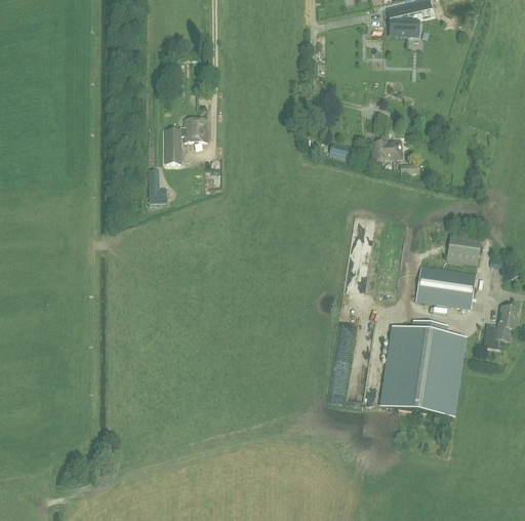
[(431,7),(429,0),(419,0),(388,7),(390,16),(431,7)]
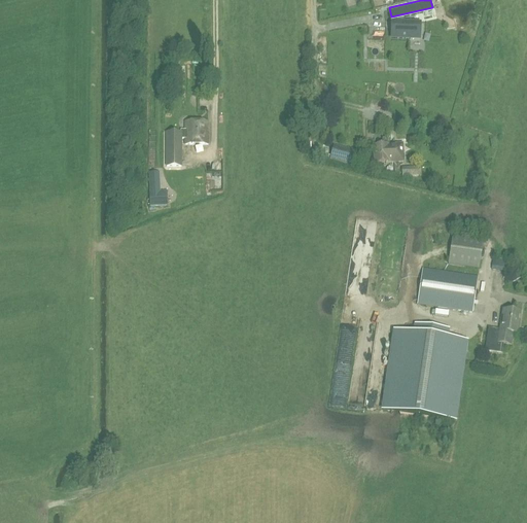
[(420,20),(420,19),(390,18),(390,19),(392,19),(393,19),(393,24),(391,24),(391,34),(410,35),(410,31),(418,32),(418,20),(420,20)]
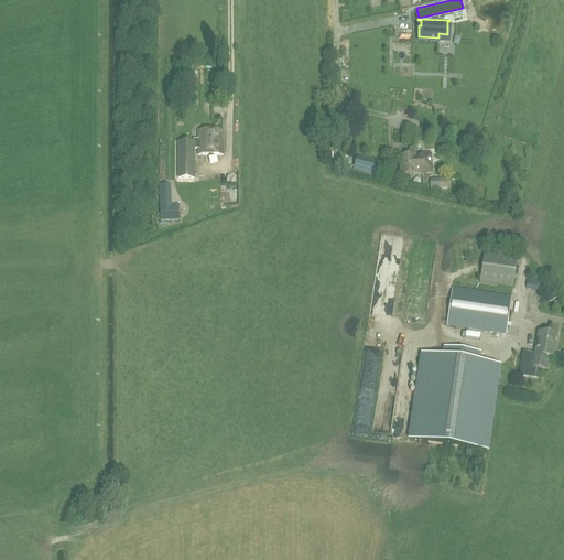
[(193,135),(193,137),(193,143),(197,143),(197,150),(221,150),(221,126),(197,126),(197,135),(193,135)]
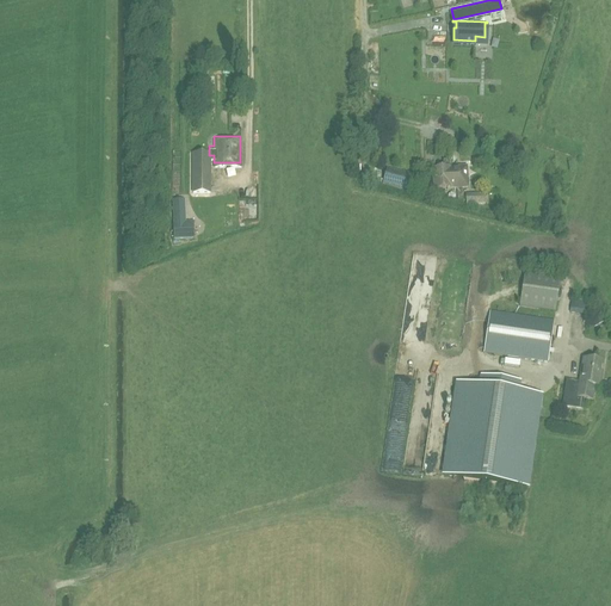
[(209,155),(209,148),(192,148),(192,187),(209,187),(209,155)]
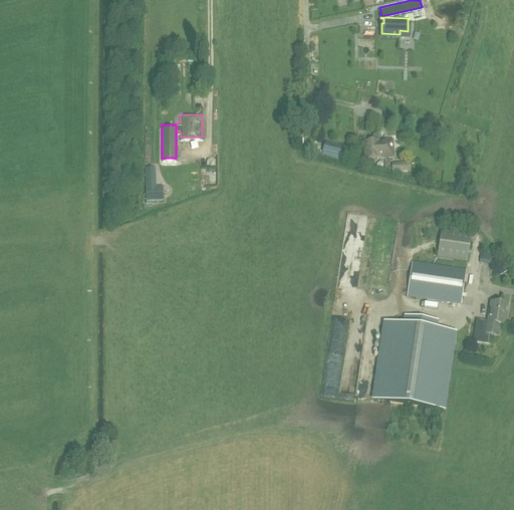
[(408,128),(397,128),(397,137),(408,136),(408,128)]
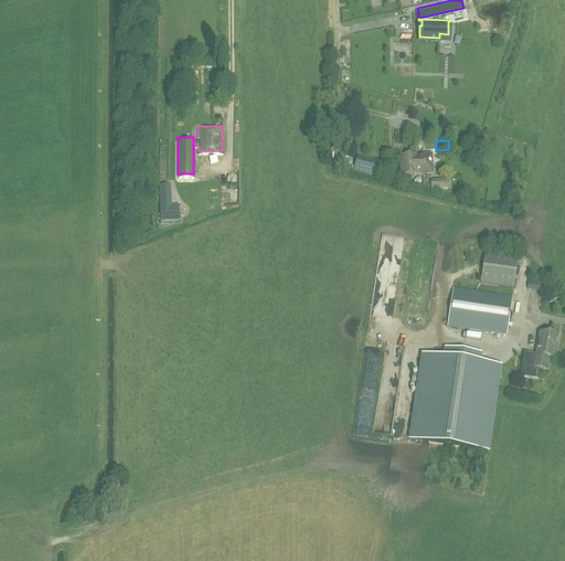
[(396,171),(401,171),(433,169),(432,150),(400,151),(401,161),(395,161),(394,163),(394,170),(396,171)]
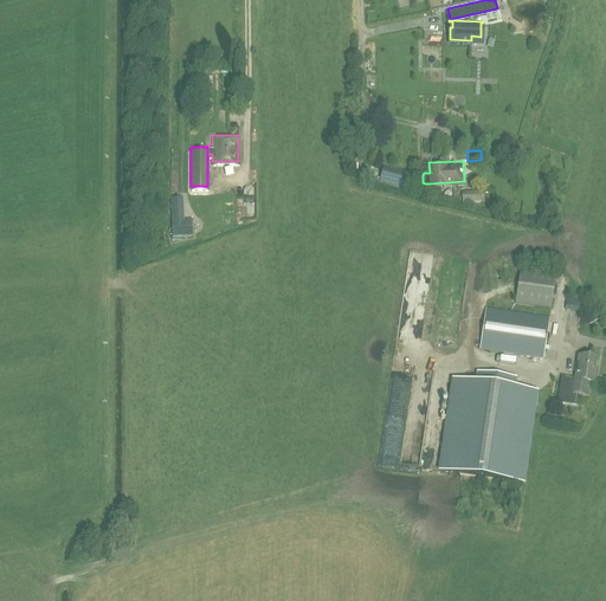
[(384,162),(380,178),(404,183),(407,167),(400,166),(400,167),(384,162)]
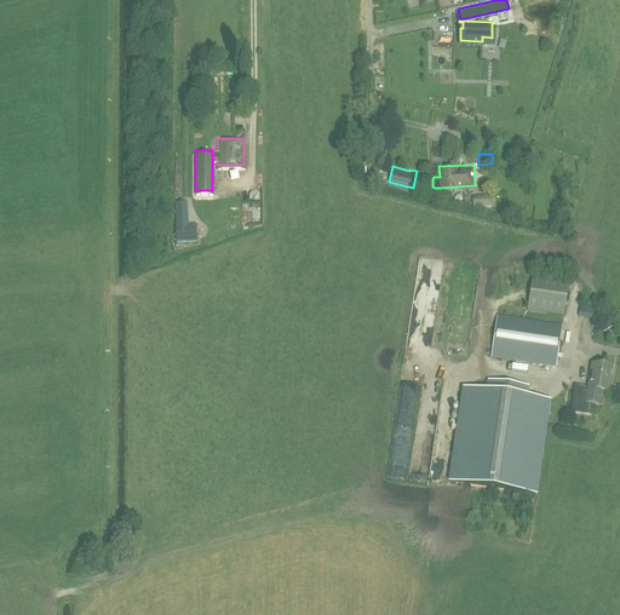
[(475,194),(471,203),(487,207),(489,196),(475,194)]
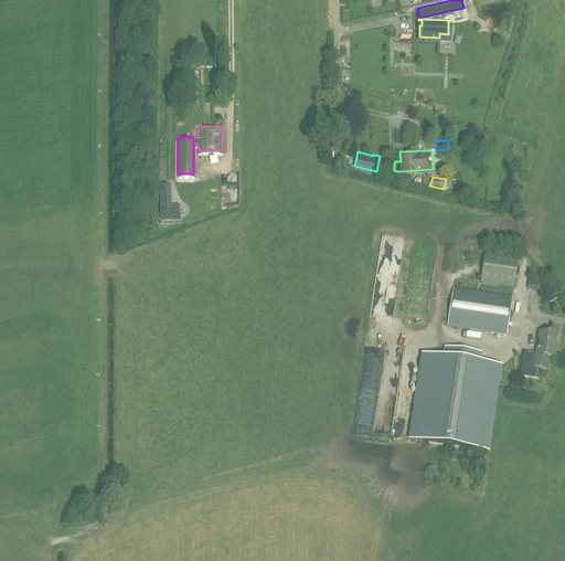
[(168,182),(160,182),(161,218),(180,217),(179,202),(169,202),(168,182)]
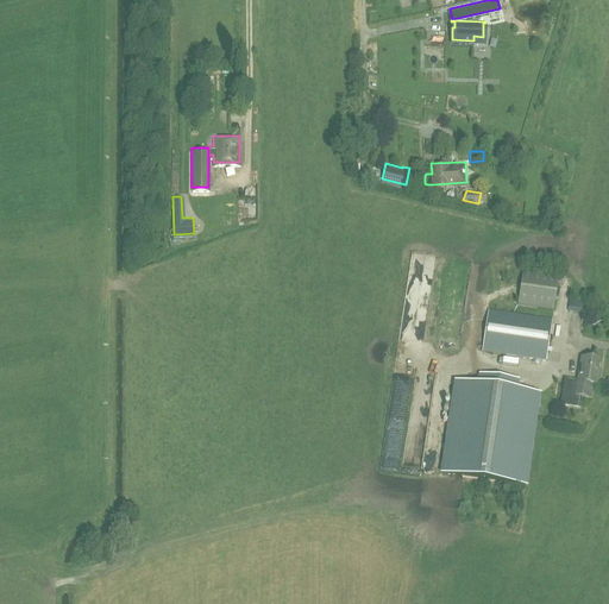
[(553,307),(558,272),(522,268),(518,301),(553,307)]
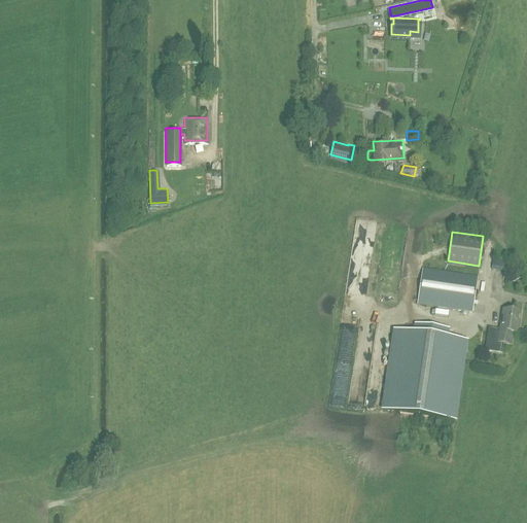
[(493,255),(492,266),(507,268),(510,258),(493,255)]
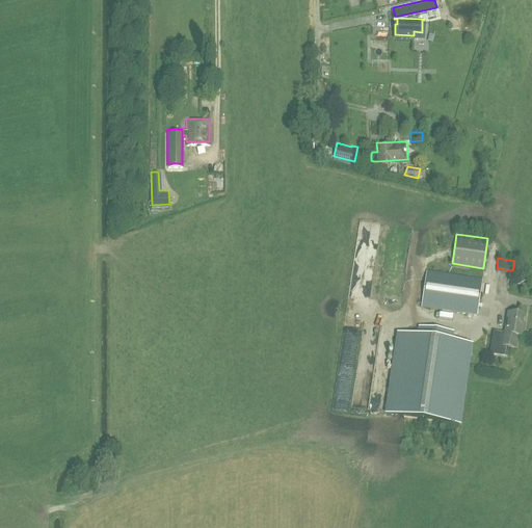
[(477,310),(482,274),(426,266),(421,301),(477,310)]
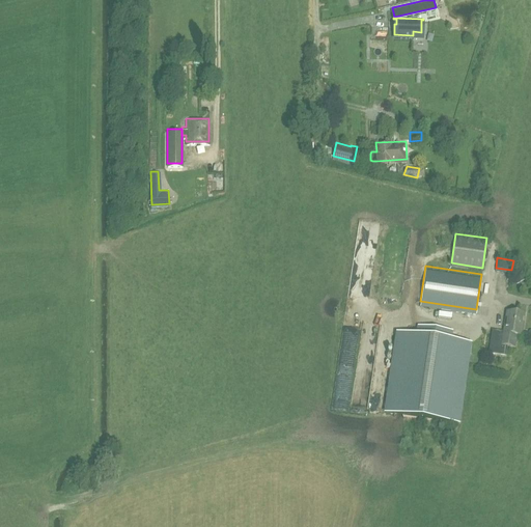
[(521,268),(512,272),(514,277),(524,273),(521,268)]
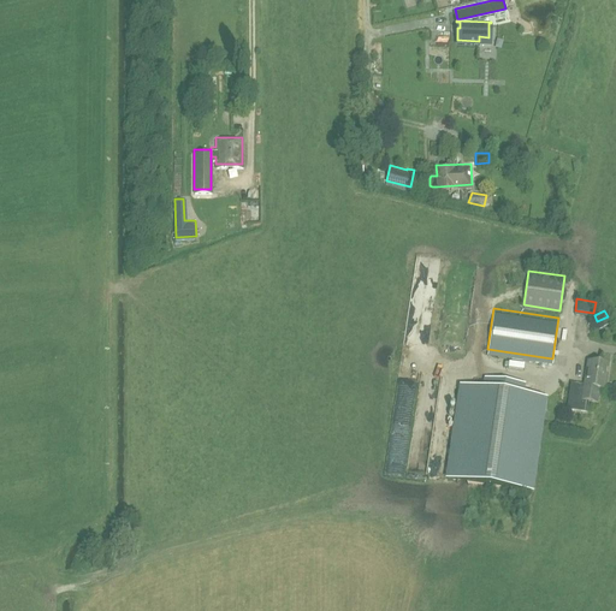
[(586,407),(587,397),(597,398),(599,385),(605,385),(606,375),(604,375),(606,360),(588,357),(584,381),(572,379),(568,404),(586,407)]
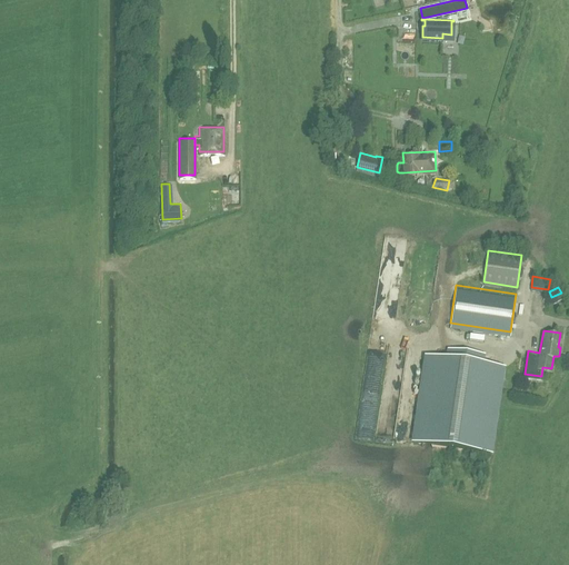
[(426,356),(413,438),(490,449),(502,367),(483,364),(486,355),(450,349),(449,359),(426,356)]
